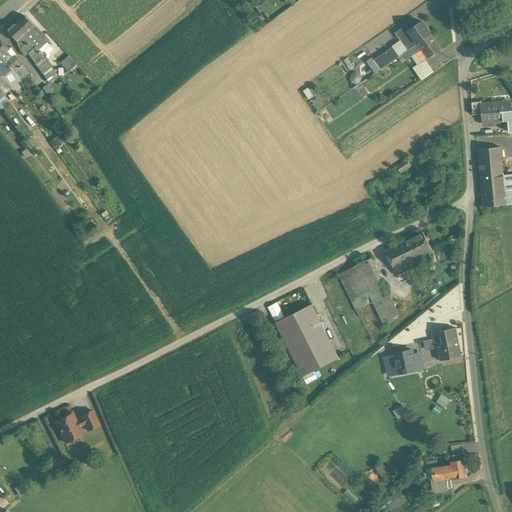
[(22,14),(13,22),(14,22),(25,34),(33,27),(22,14)]
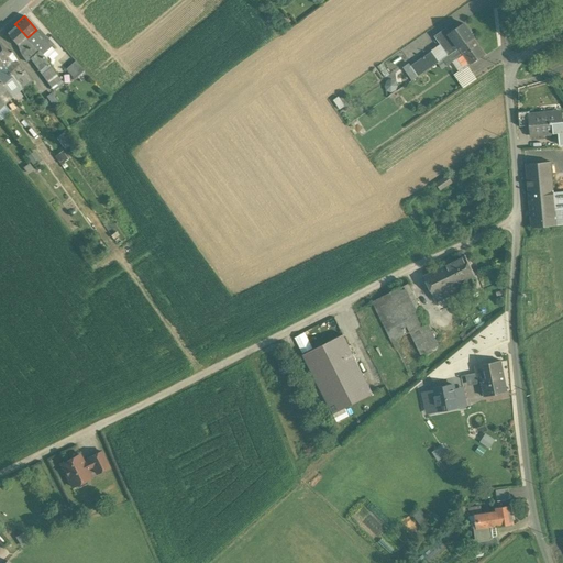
[(464,23),(450,33),(446,28),(434,36),(440,44),(449,55),(450,55),(459,48),(474,37),(464,23)]
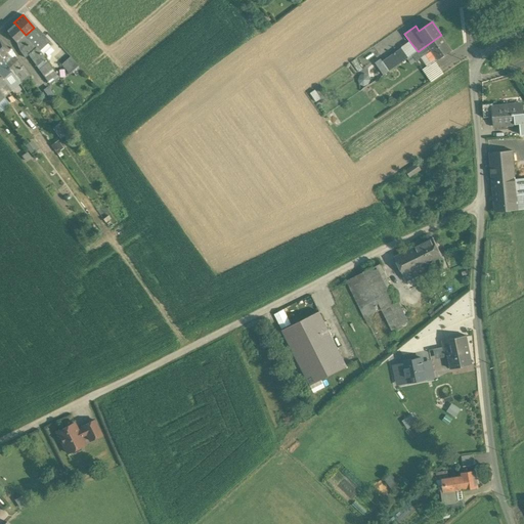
[(26,35),(14,23),(5,31),(16,43),(26,35)]
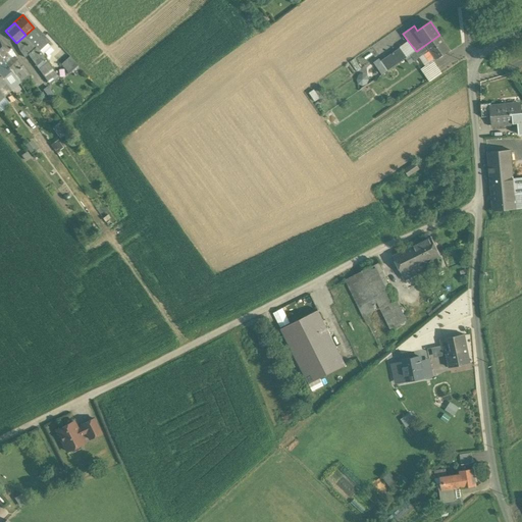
[(36,25),(34,28),(43,37),(42,38),(44,40),(37,47),(39,51),(50,41),(36,25)]
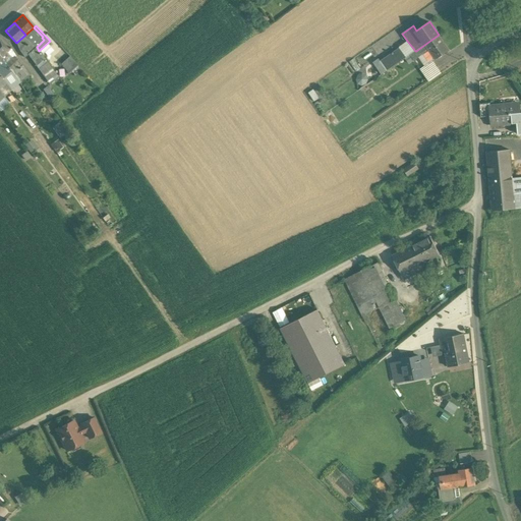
[(43,37),(34,27),(25,35),(37,47),(44,40),(42,38),(43,37)]
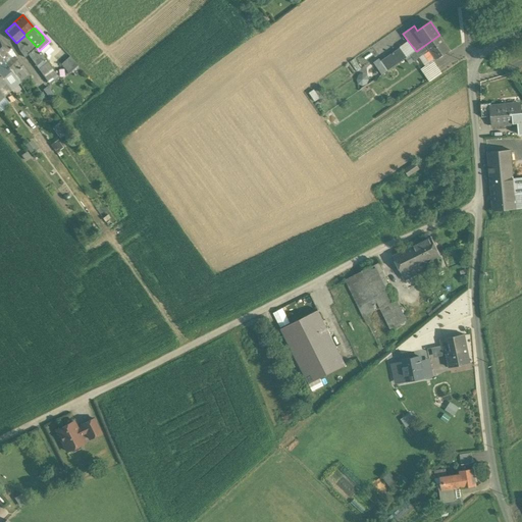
[(37,47),(25,35),(16,43),(19,49),(24,57),(28,55),(50,85),(58,77),(39,51),(37,47)]
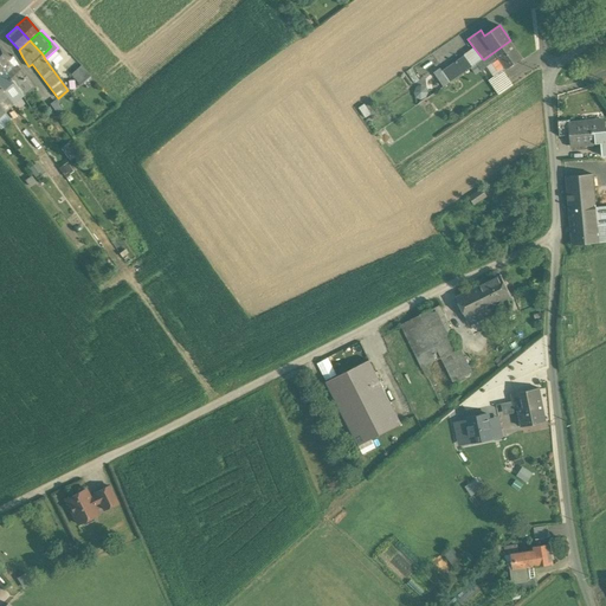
[(510,40),(494,52),(497,57),(505,69),(507,69),(522,58),(510,40)]
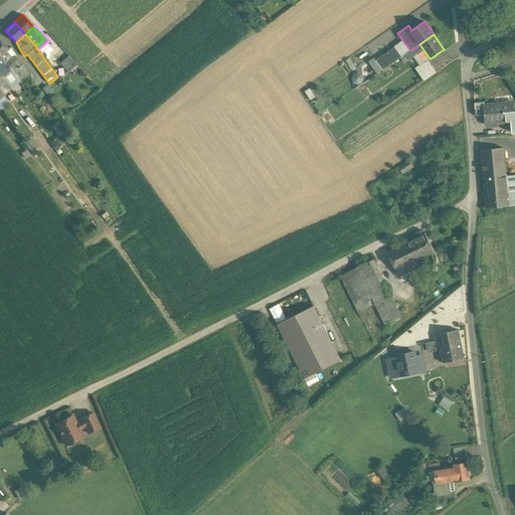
[(0,38),(0,54),(1,56),(9,49),(0,38)]
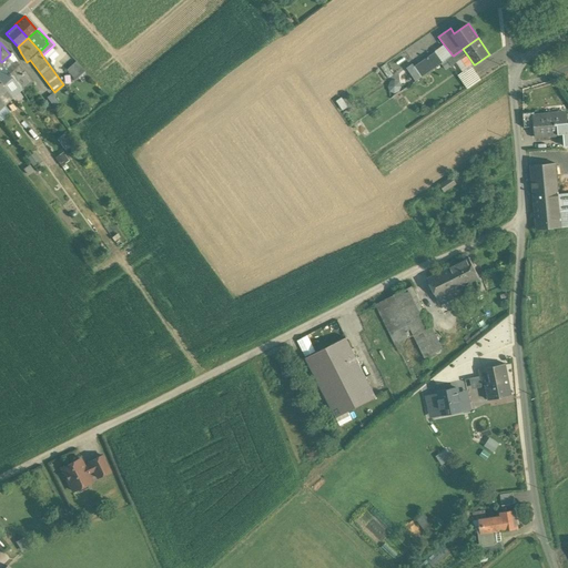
[(443,62),(447,60),(453,56),(444,44),(435,51),(436,51),(443,62)]
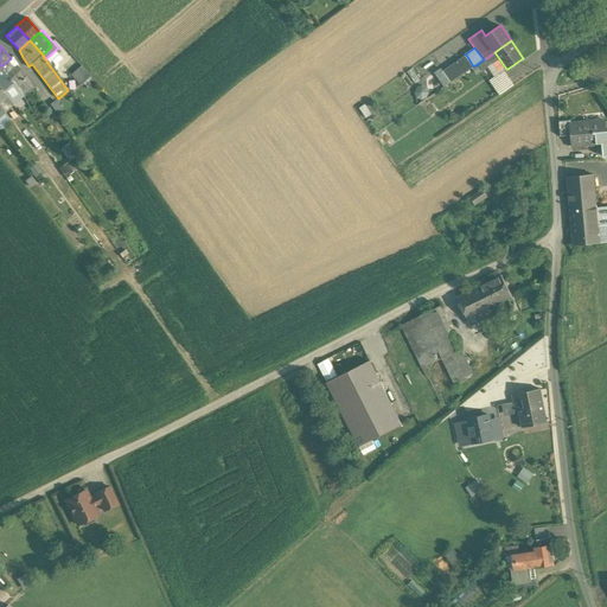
[(494,52),(485,59),(489,65),(490,64),(496,61),(494,58),(498,57),(494,52)]
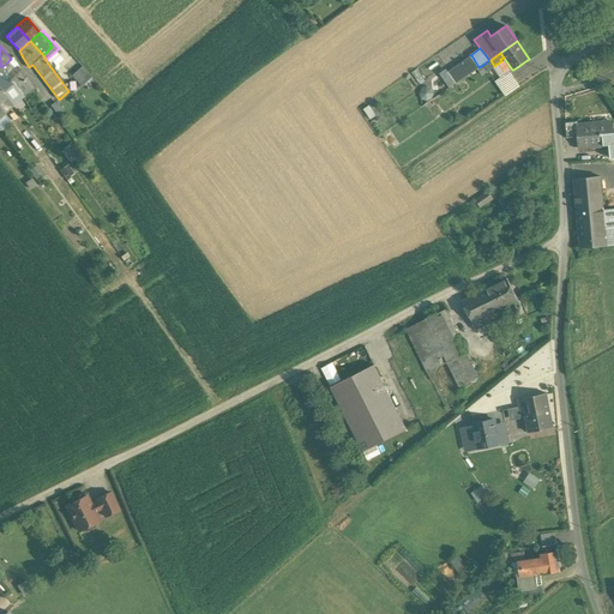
[(476,70),(479,67),(471,55),(461,62),(469,74),(476,70)]
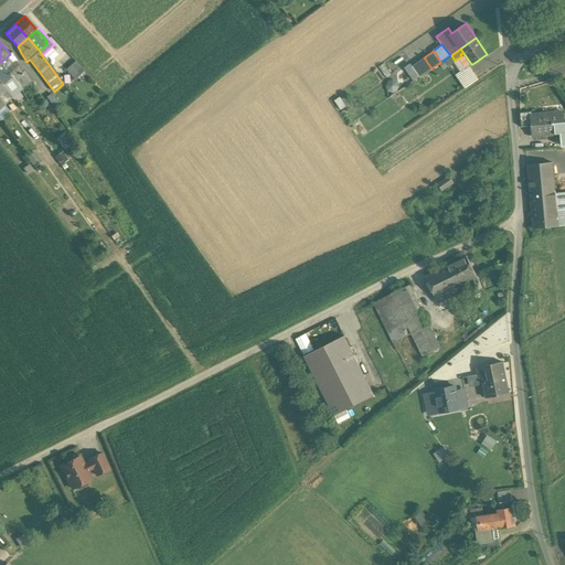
[(11,53),(10,54),(1,62),(7,70),(16,62),(17,61),(11,53)]
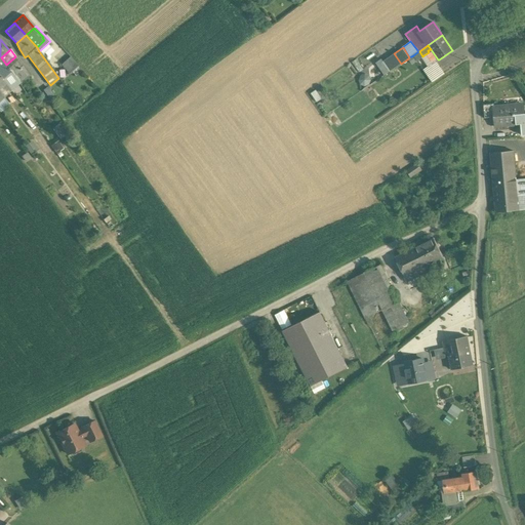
[(423,56),(421,57),(428,67),(436,61),(438,59),(431,49),(428,50),(429,52),(423,55),(423,56)]
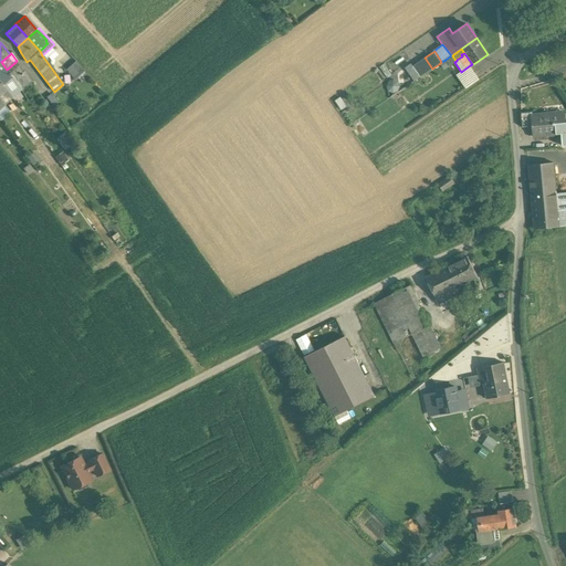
[(451,55),(446,60),(450,65),(454,62),(457,61),(457,60),(456,61),(452,55),(451,55)]
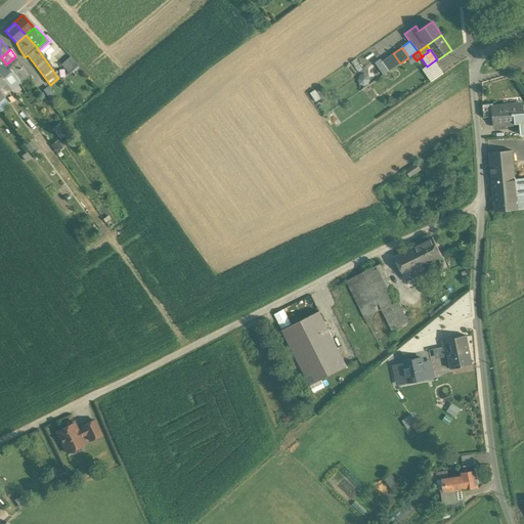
[(400,63),(393,53),(383,61),(390,71),(400,63)]
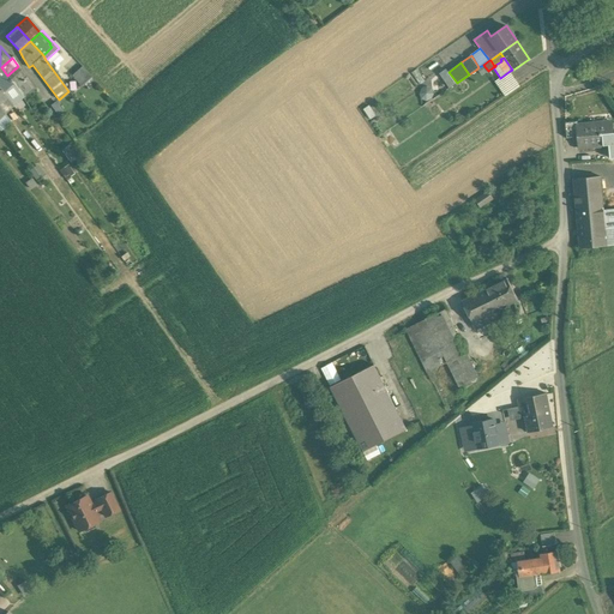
[(479,67),(476,70),(482,77),(488,72),(488,71),(483,65),(479,67)]
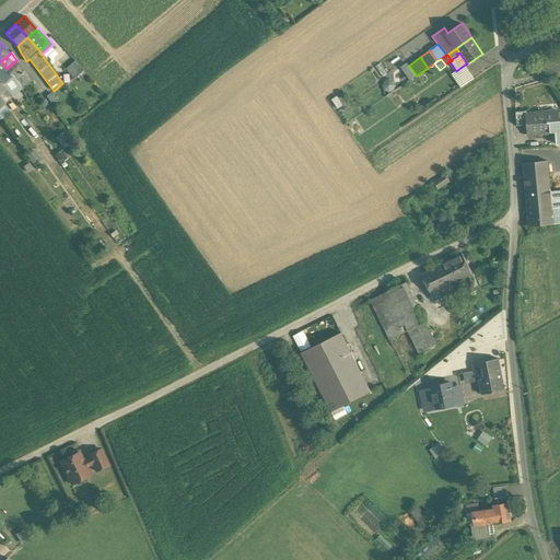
[(74,60),(66,69),(73,79),(84,70),(74,60)]
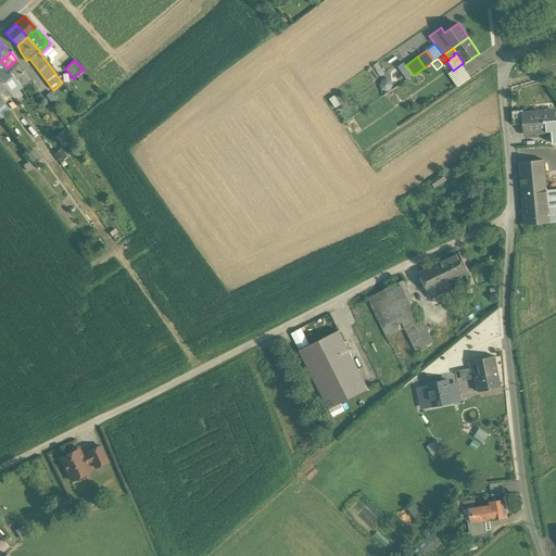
[(21,66),(15,61),(7,68),(12,75),(21,66)]
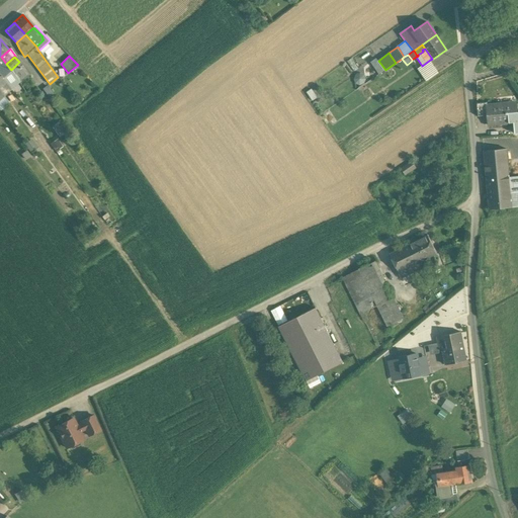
[(385,70),(378,61),(376,59),(370,63),(378,74),(385,70)]
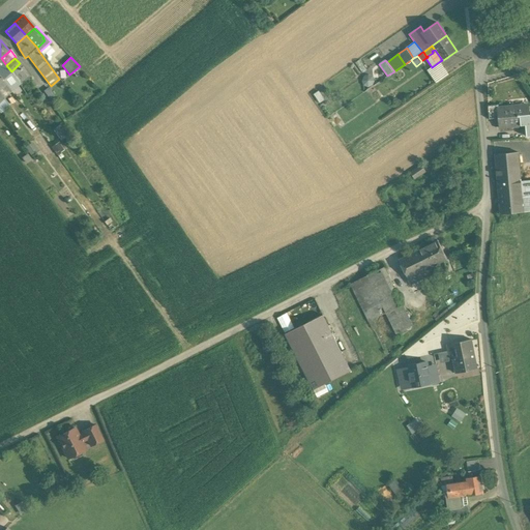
[(448,75),(440,61),(432,67),(428,70),(436,83),(448,75)]
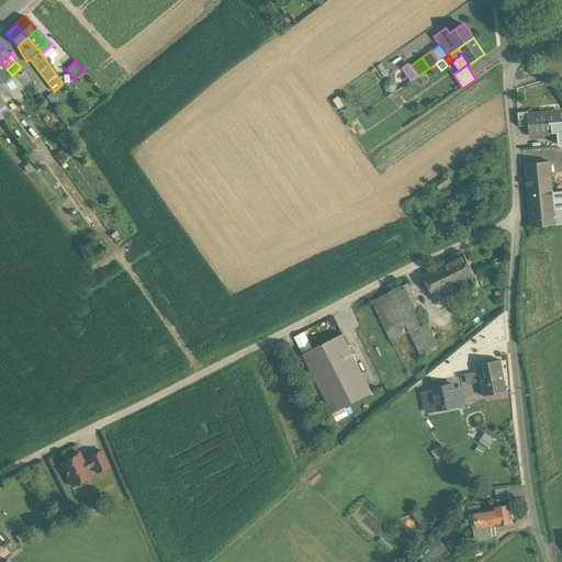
[(33,82),(21,67),(12,76),(23,91),(33,82)]
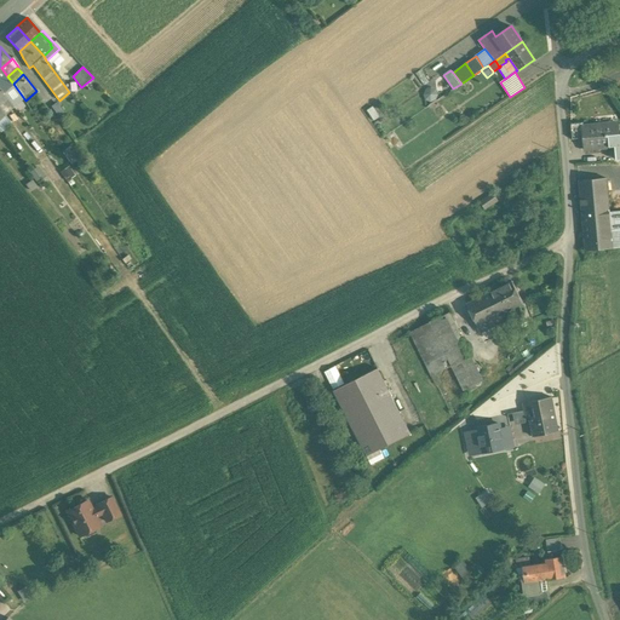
[(13,84),(7,76),(0,84),(0,89),(4,92),(13,84)]
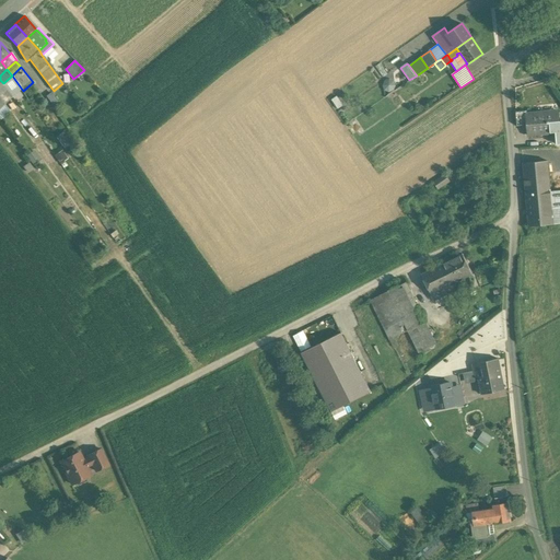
[(7,91),(2,84),(0,86),(0,97),(4,104),(4,105),(12,97),(7,91)]
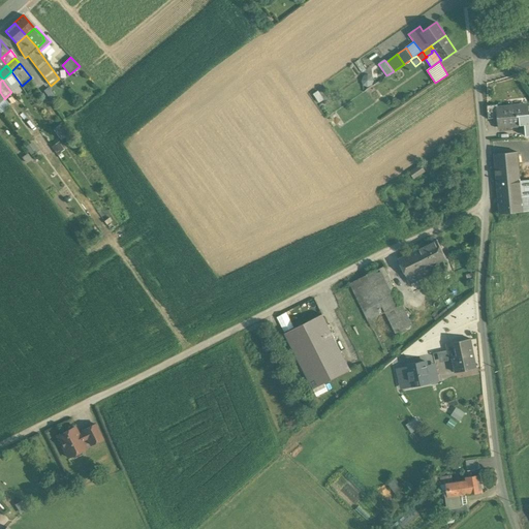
[(55,96),(49,88),(43,91),(54,104),(59,101),(55,96)]
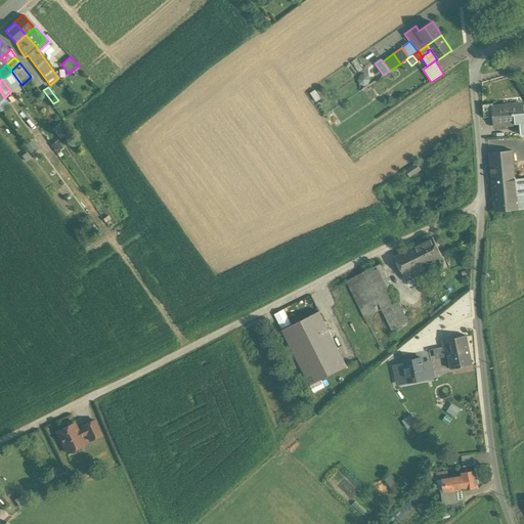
[(492,103),(482,104),(483,118),(493,117),(492,106),(493,106),(492,103)]
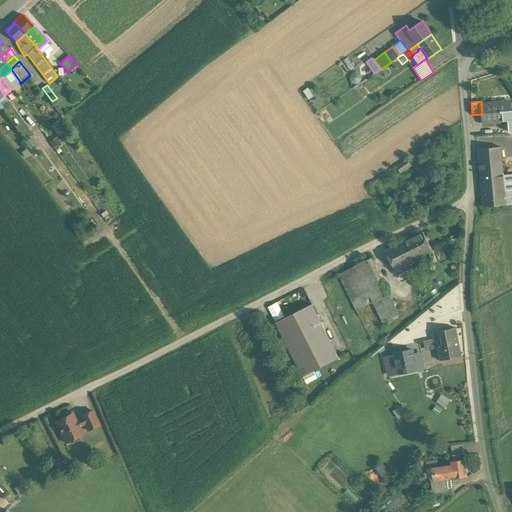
[(482,104),(481,104),(482,114),(483,124),(508,121),(511,121),(511,116),(510,101),(482,104)]
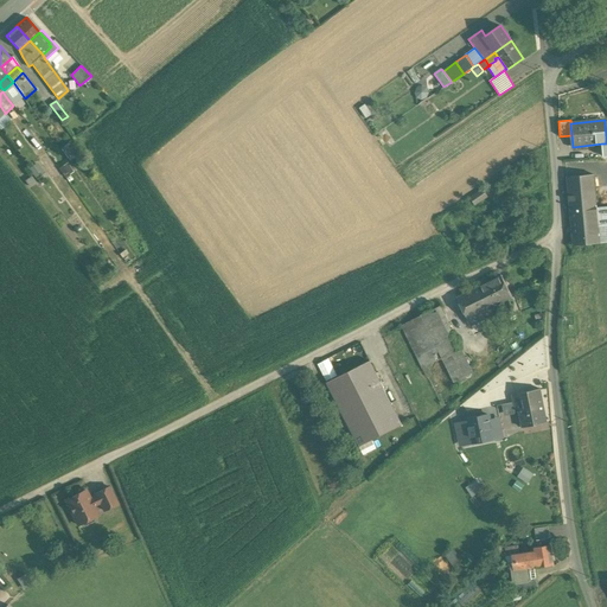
[(61,148),(72,167),(83,161),(70,142),(61,148)]
